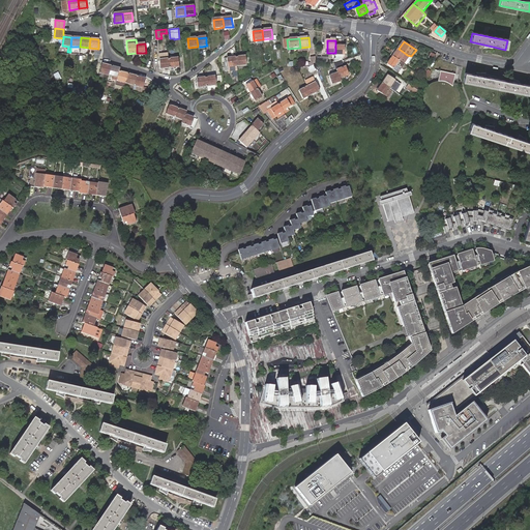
[(344,46),(335,46),(335,53),(335,55),(344,55),(344,46)]
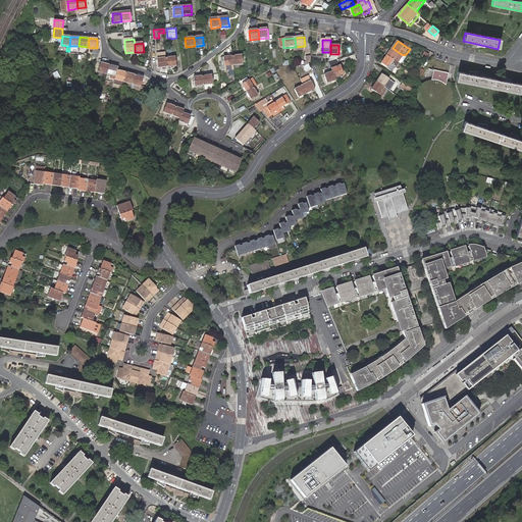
[(399,64),(405,55),(401,54),(400,53),(393,48),(387,56),(395,61),(399,64)]
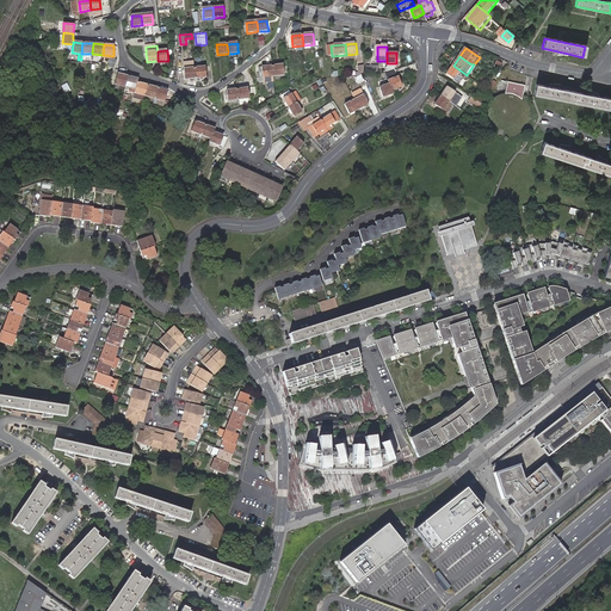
[(282,65),(271,66),(272,75),(283,74),(282,65)]
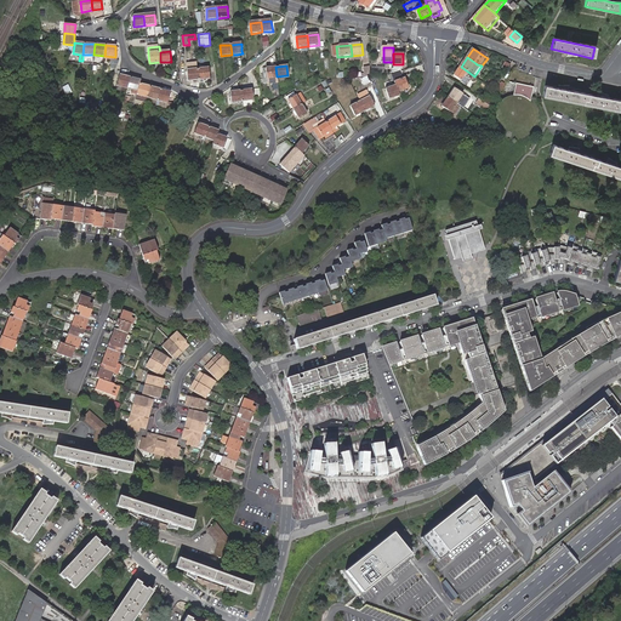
[(277,77),(275,67),(263,68),(265,78),(267,78),(267,81),(277,80),(277,77)]
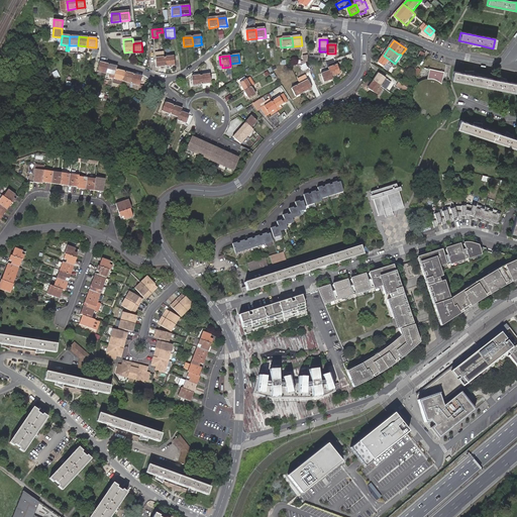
[(395,64),(391,61),(384,56),(378,64),(385,69),(388,65),(392,67),(395,64)]
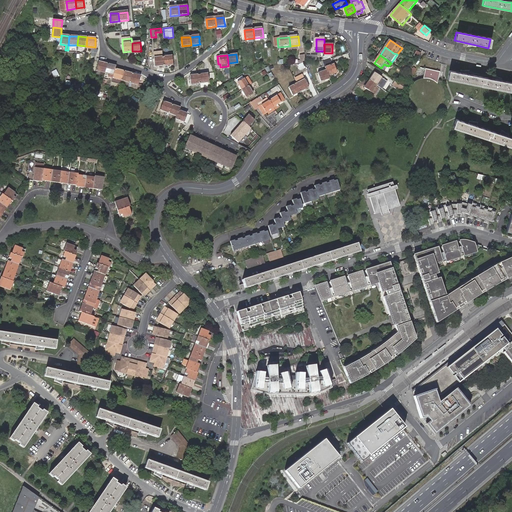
[(163,57),(164,66),(173,65),(172,56),(163,57)]
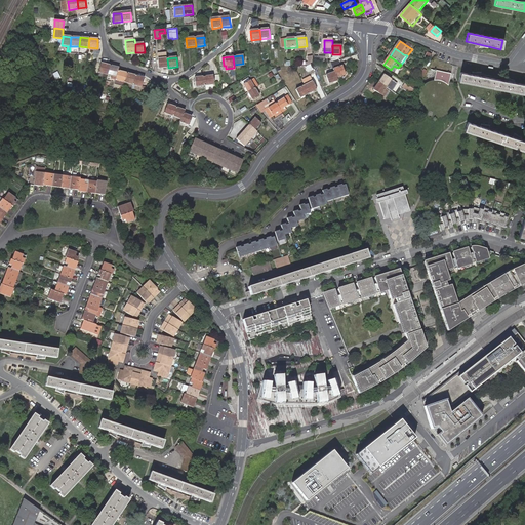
[(159,68),(168,68),(167,58),(158,59),(159,68)]
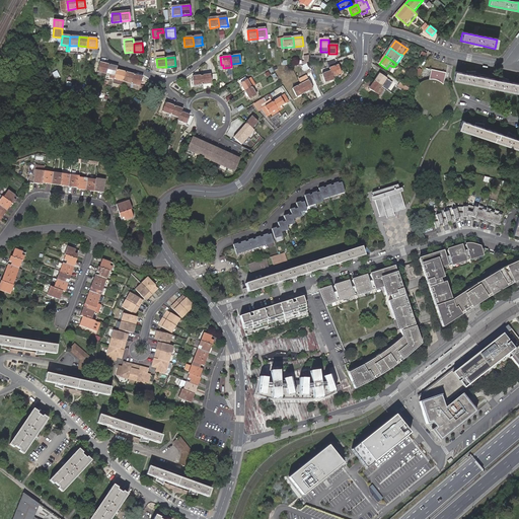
[(98,70),(106,73),(109,65),(100,62),(98,70)]
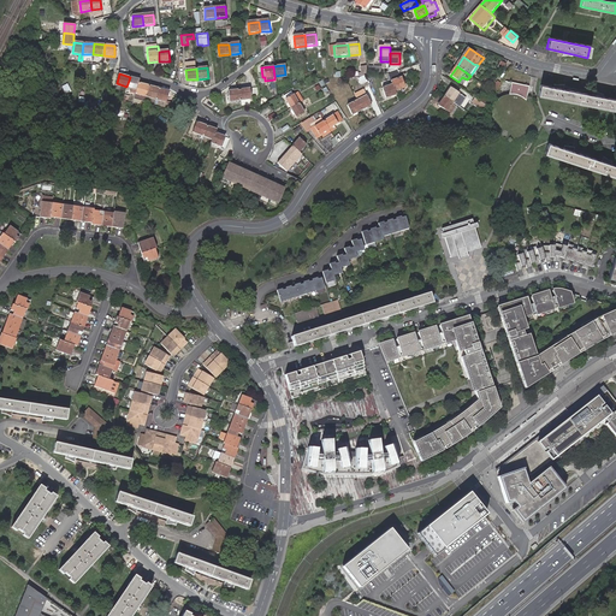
[(130,77),(126,87),(136,89),(138,82),(140,80),(130,77)]
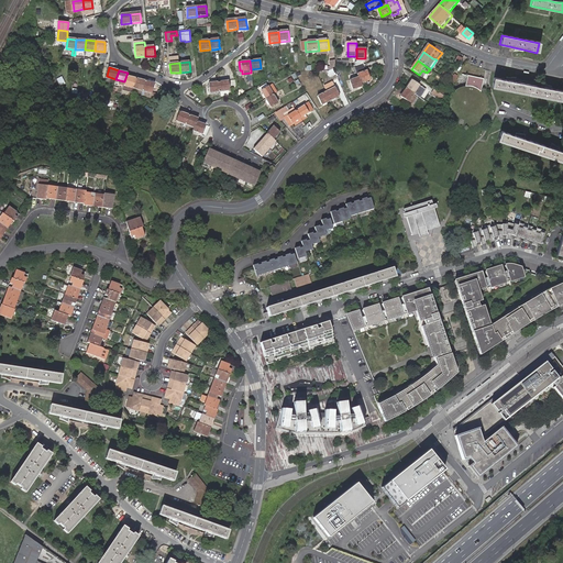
[(367,72),(359,75),(360,77),(362,83),(371,80),(367,72)]
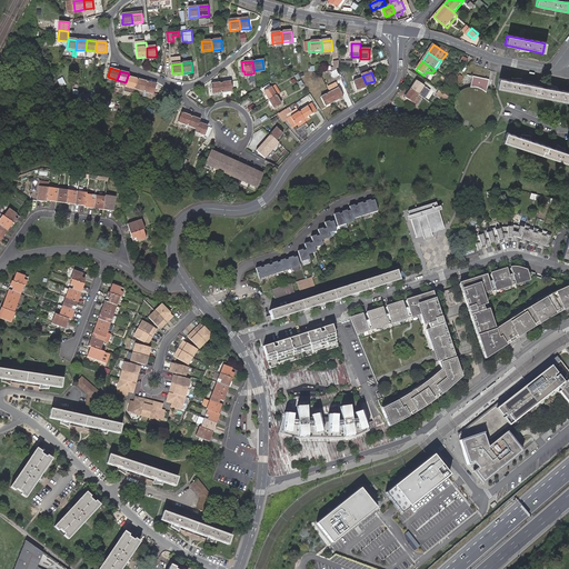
[(126,86),(135,89),(138,79),(128,76),(126,82),(126,86)]
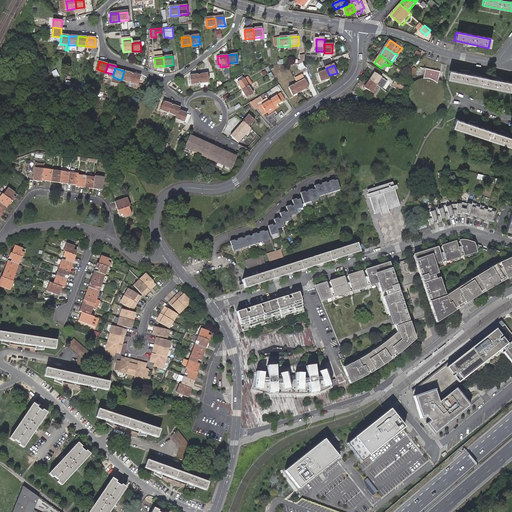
[(321,81),(330,78),(329,75),(327,70),(318,73),(321,81)]
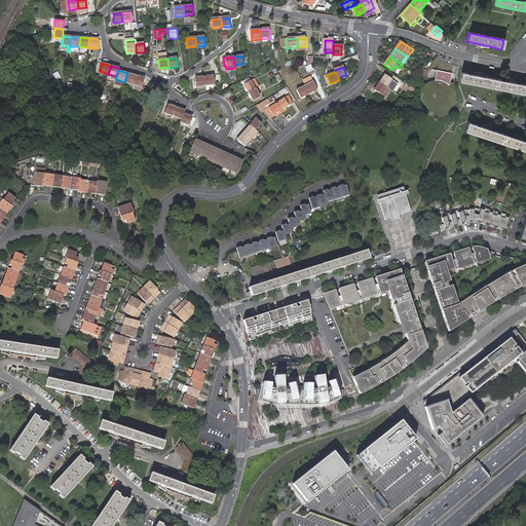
[(124,82),(133,84),(136,76),(127,73),(124,82)]
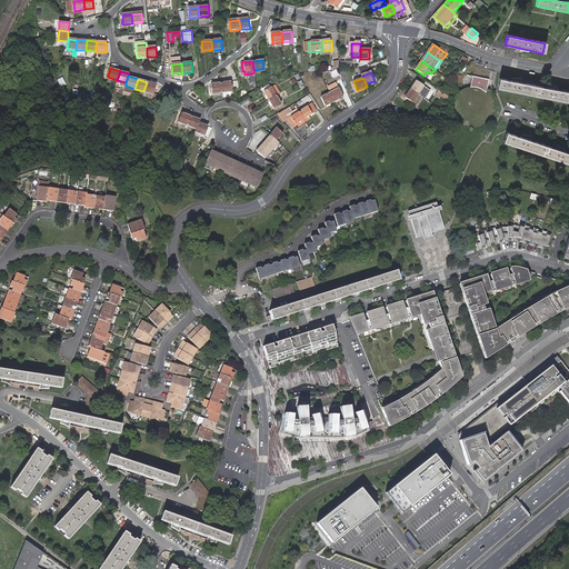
[(488,82),(473,79),(471,88),(463,91),(460,93),(457,98),(455,101),(455,106),(455,112),(456,117),(459,121),(465,126),(469,128),(473,128),(479,128),(483,126),(488,122),(490,119),(493,113),(493,106),(492,101),(490,97),(486,92),(488,82)]
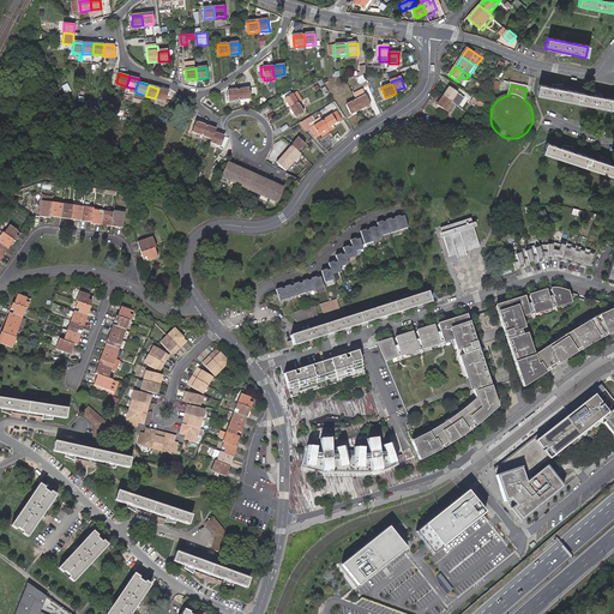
[(560,91),(549,89),(537,86),(535,96),(609,113),(612,102),(600,100),(589,97),(560,91)]
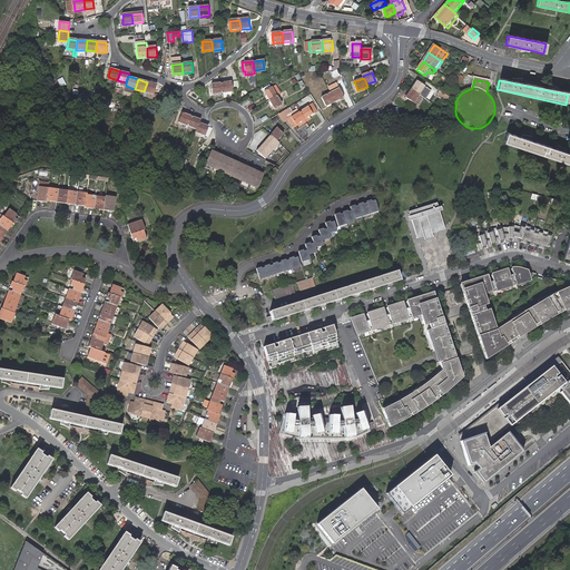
[(411,89),(420,95),(425,87),(416,81),(411,89)]
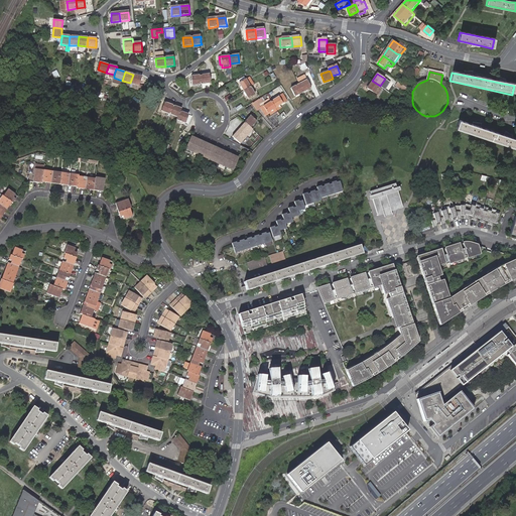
[(139,86),(141,77),(133,75),(130,83),(139,86)]
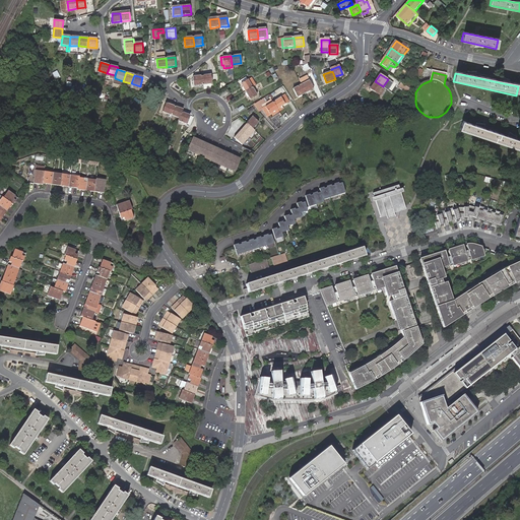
[(210,75),(202,76),(202,85),(211,84),(210,75)]
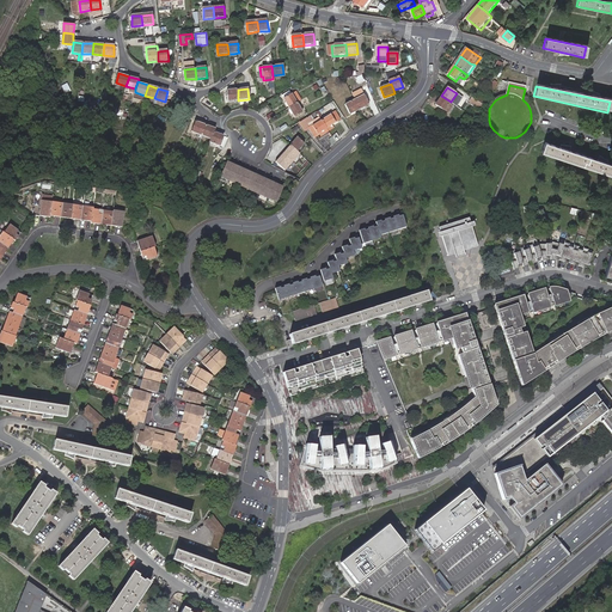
[(238,101),(238,90),(232,90),(227,91),(227,102),(238,101)]
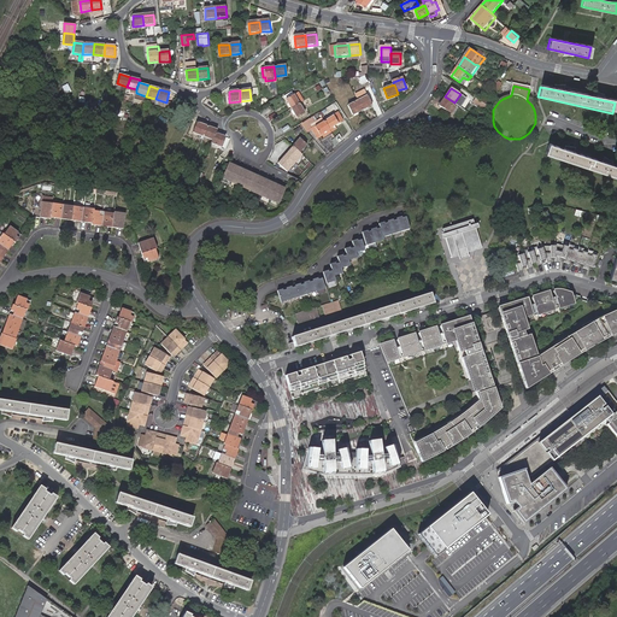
[(286,98),(292,106),(300,101),(299,100),(303,98),(299,90),(294,93),(294,92),(293,92),(286,97),(286,98)]
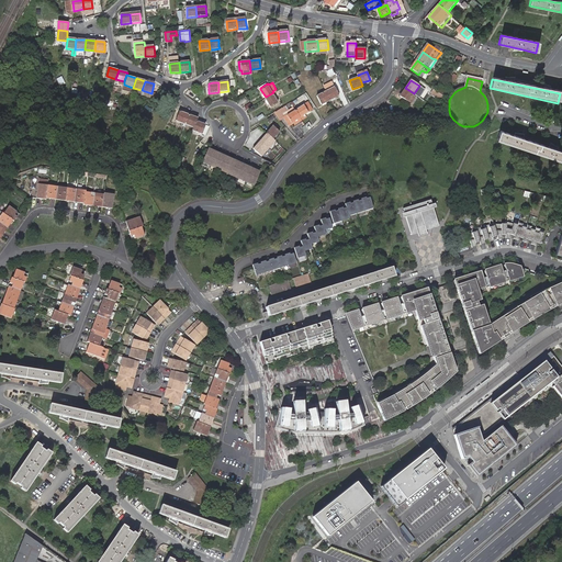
[(336,86),(327,89),(332,99),(338,96),(339,94),(336,86)]
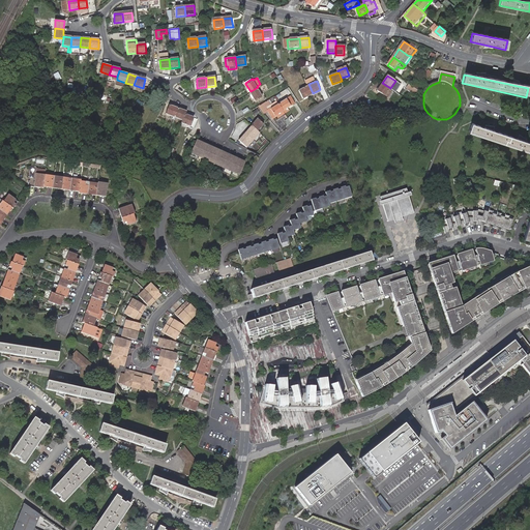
[(384,96),(390,88),(382,83),(377,90),(384,96)]
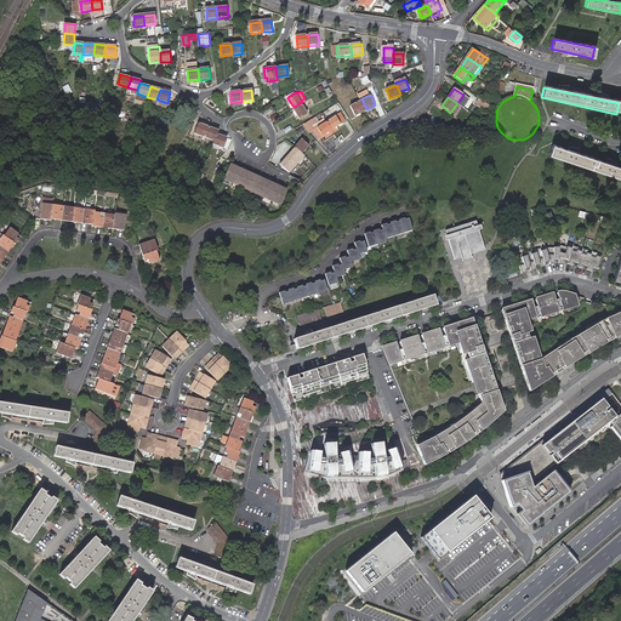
[(366,109),(362,98),(351,103),(355,113),(366,109)]
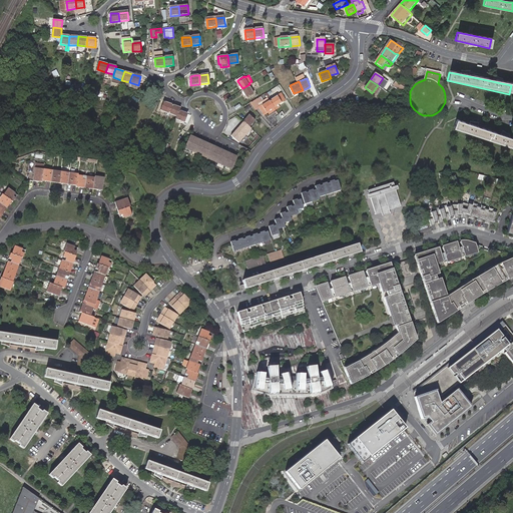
[(404,92),(406,89),(401,86),(396,82),(394,85),(404,92)]
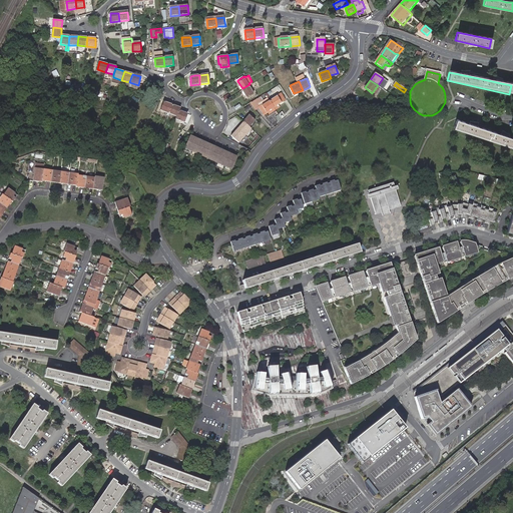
[(249,84),(242,88),(246,96),(253,92),(249,84)]
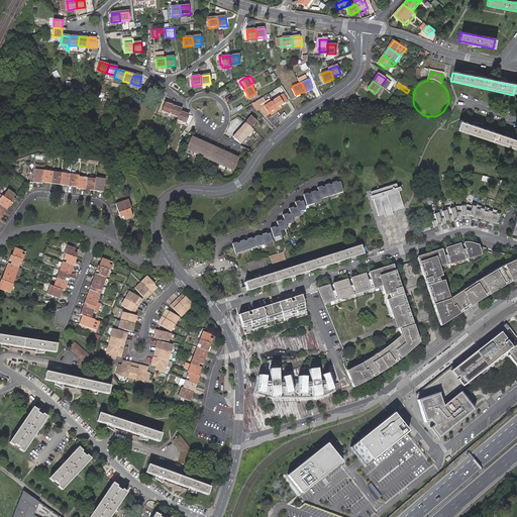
[(272,100),(276,107),(284,102),(279,95),(272,100)]
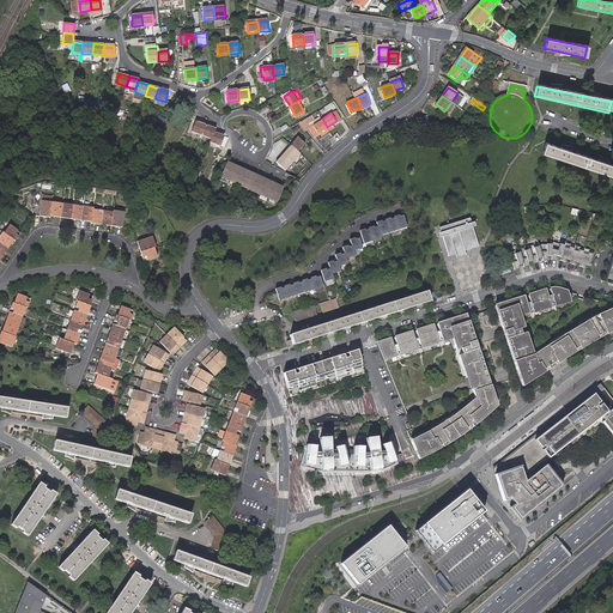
[(192,127),(201,132),(207,123),(198,117),(192,127)]
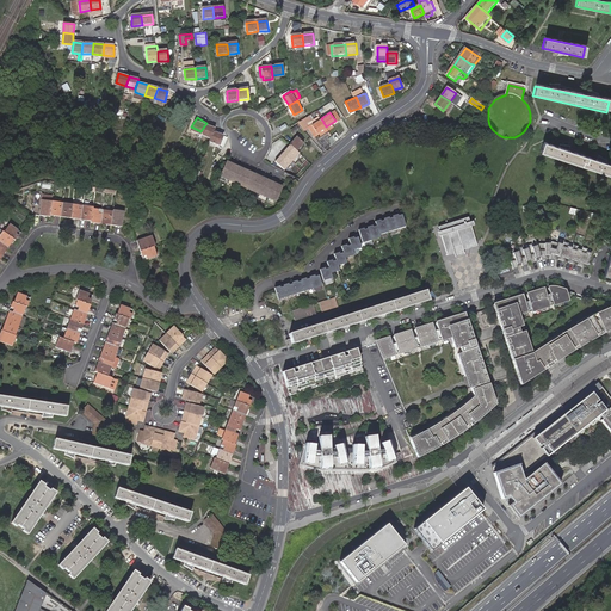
[(308,122),(306,117),(298,122),(304,128),(308,125),(307,123),(308,122)]
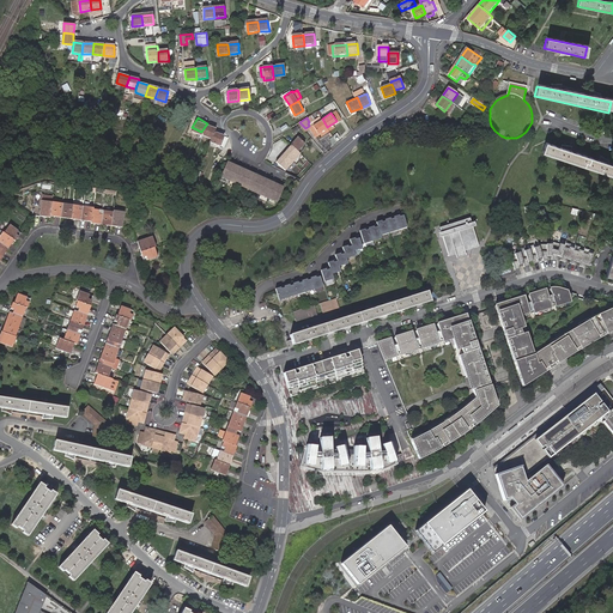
[(319,132),(327,127),(322,119),(309,126),(315,135),(319,133),(319,132)]
